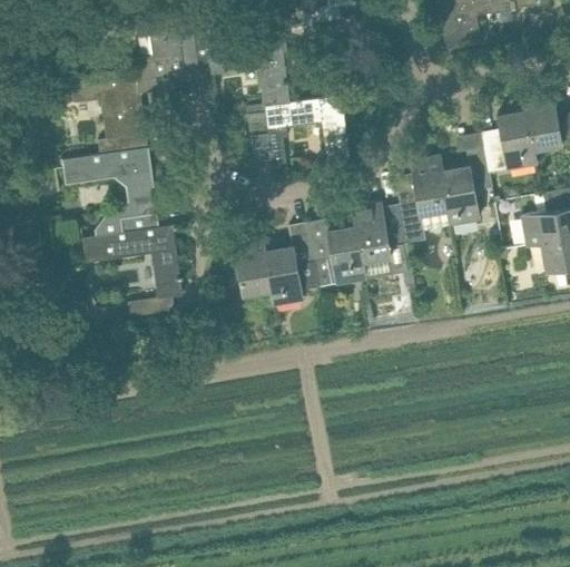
[(327,0),(328,7),(301,11),(303,25),(341,20),(338,6),(353,5),(352,0),(327,0)]
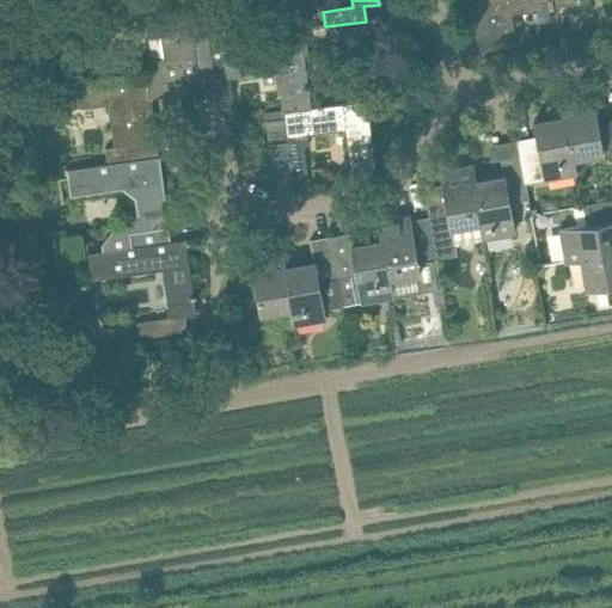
[(576,5),(575,0),(469,0),(479,54),(516,47),(510,13),(549,6),(550,16),(555,16),(554,10),(576,5)]
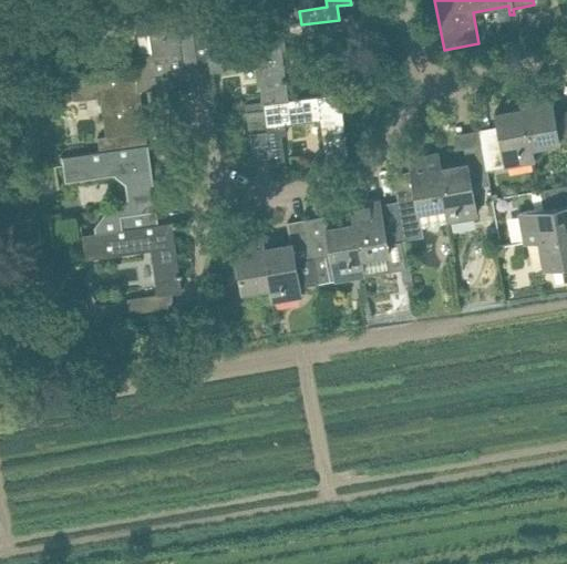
[(566,10),(555,10),(548,26),(557,36),(566,30),(566,10)]
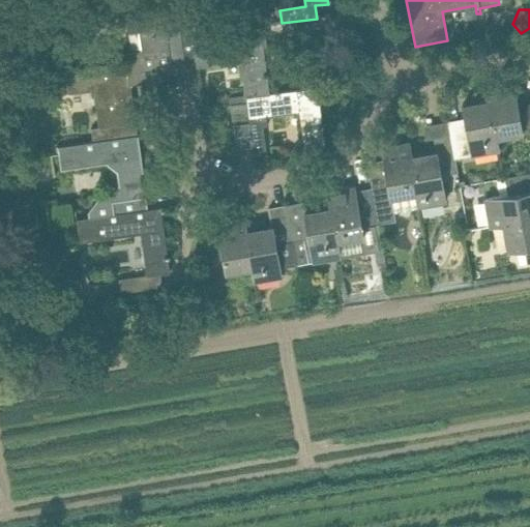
[(183,65),(178,31),(179,31),(177,12),(137,18),(141,53),(124,55),(125,63),(129,87),(173,80),(171,70),(184,68),(184,65),(183,65)]
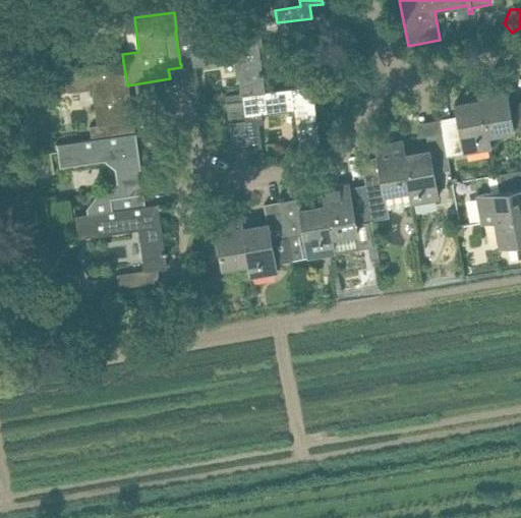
[(262,73),(258,48),(263,47),(258,47),(256,36),(236,39),(208,42),(206,25),(188,27),(188,29),(176,31),(175,31),(180,64),(181,64),(192,62),(193,67),(236,61),(241,97),(265,94),(264,93),(262,76),(265,76),(265,72),(262,73)]
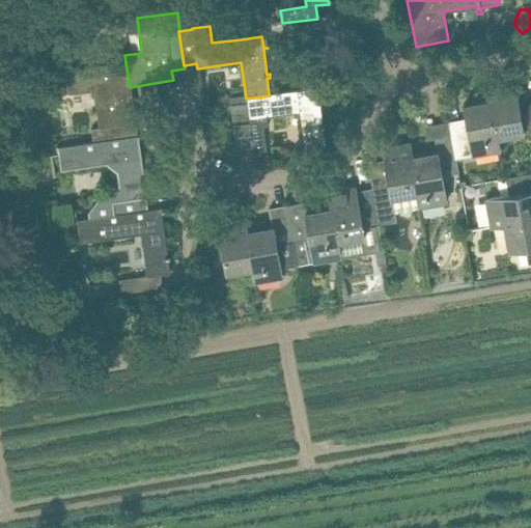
[(317,54),(304,56),(305,71),(319,70),(317,54)]
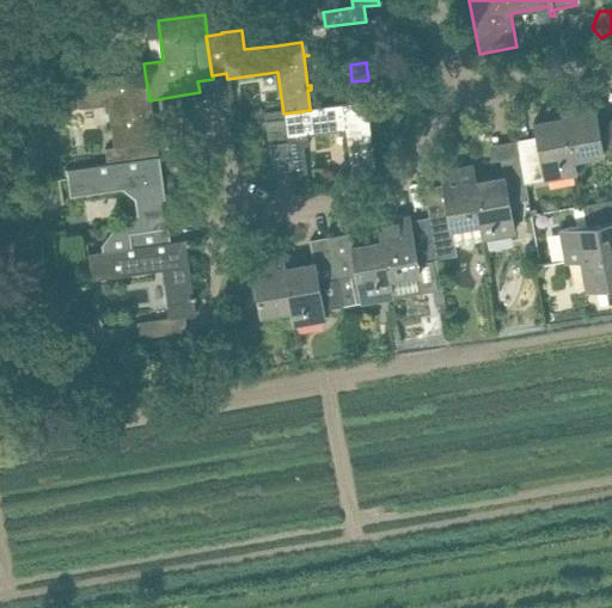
[(158,159),(152,111),(138,114),(136,102),(150,100),(145,73),(74,83),(78,109),(106,105),(112,149),(104,151),(106,165),(106,166),(146,161),(146,160),(160,159),(160,158),(158,159)]
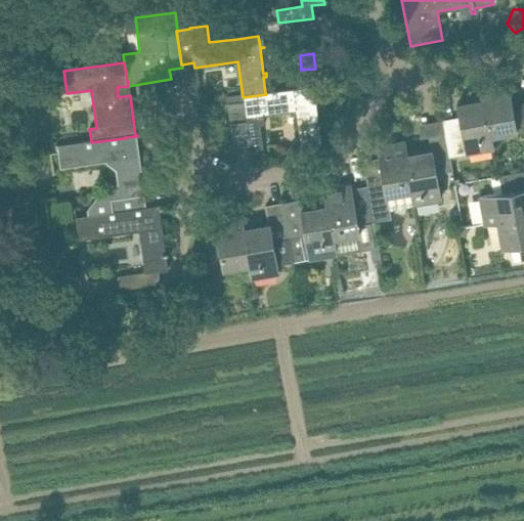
[(523,104),(522,105),(523,113),(512,115),(507,83),(480,88),(482,100),(489,139),(491,138),(523,132),(523,104)]
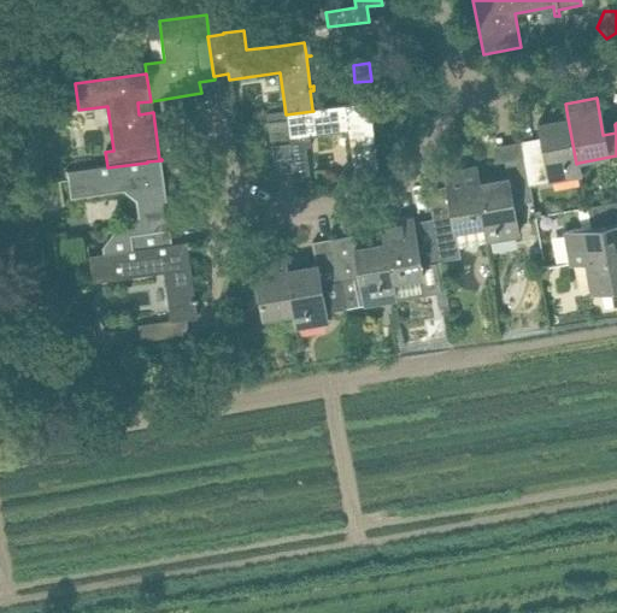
[(310,177),(306,149),(311,148),(310,137),(347,133),(353,175),(378,171),(376,151),(380,149),(378,146),(376,146),(370,102),(312,110),(313,111),(286,115),(287,122),(268,124),(270,143),(289,140),(294,180),(310,177)]
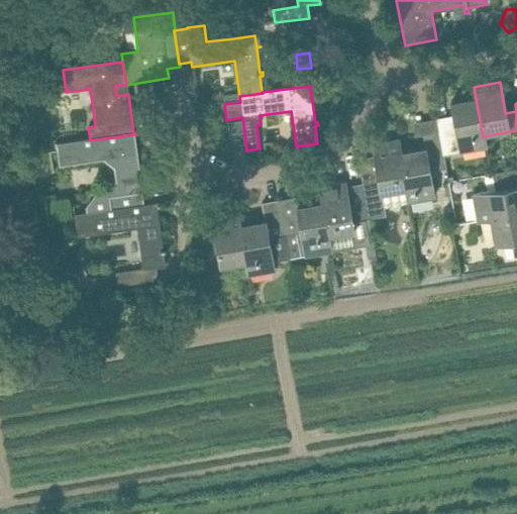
[(483,137),(476,99),(451,103),(453,117),(437,120),(439,134),(440,134),(444,157),(487,148),(485,136),(483,137)]
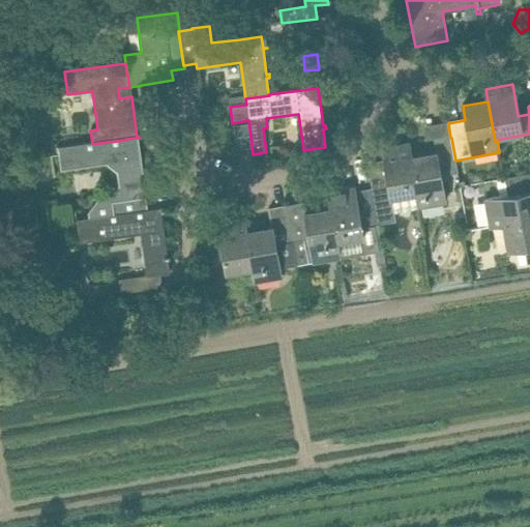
[(146,199),(144,180),(146,180),(146,177),(143,177),(139,148),(136,149),(134,139),(139,138),(126,139),(126,140),(92,144),(92,143),(57,148),(60,171),(117,164),(122,202),(100,204),(102,217),(146,212),(146,211),(144,199),(146,199)]
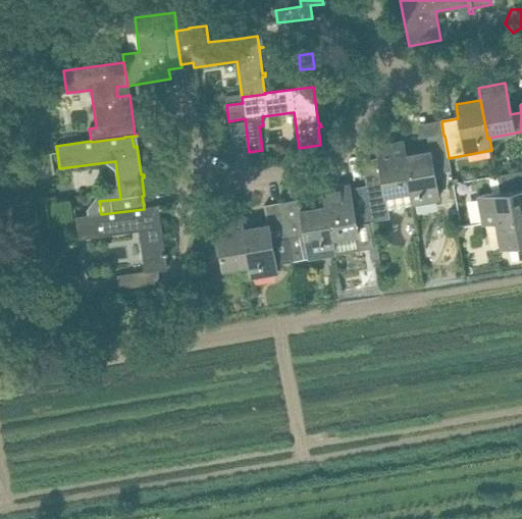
[(429,151),(405,155),(404,155),(411,194),(413,206),(439,202),(434,176),(452,173),(449,158),(445,136),(444,136),(427,139),(429,151)]
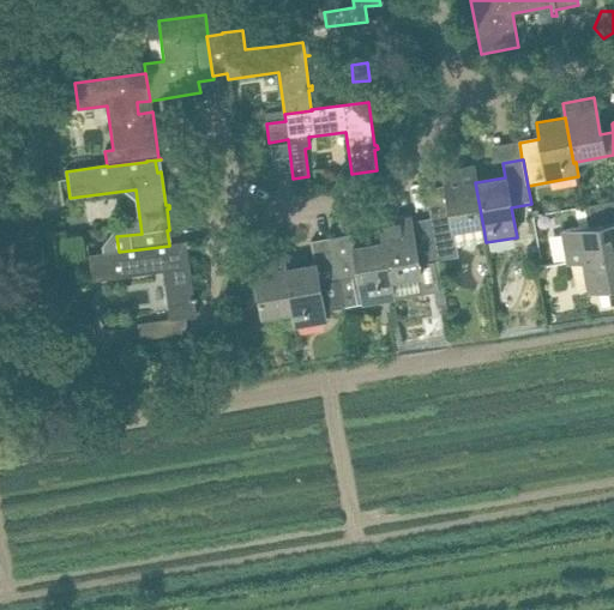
[(483,228),(475,182),(476,182),(473,167),(443,173),(450,216),(431,219),(438,263),(459,259),(455,233),(483,228)]
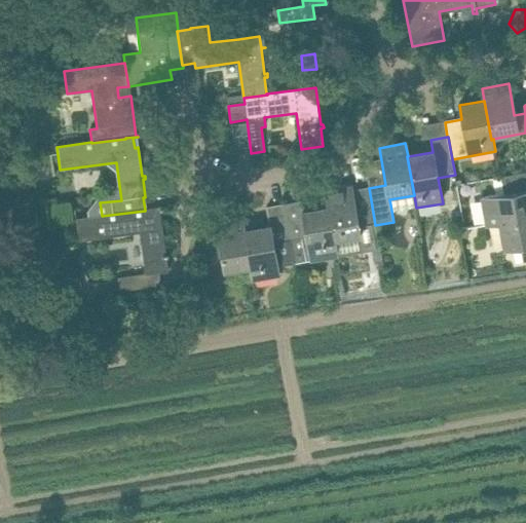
[(525,174),(500,180),(503,196),(481,200),(486,227),(499,225),(498,224),(525,218),(525,174)]
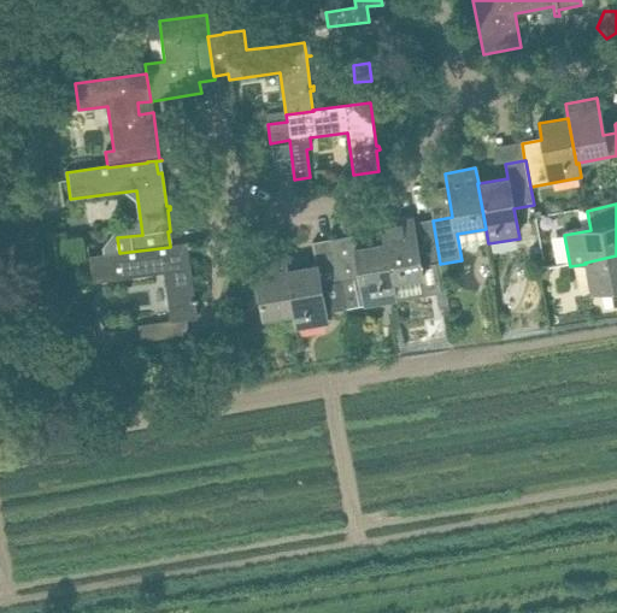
[(440,264),(433,220),(412,224),(411,218),(381,224),(383,243),(385,243),(392,284),(393,284),(422,278),(424,296),(439,294),(441,306),(447,305),(440,264)]
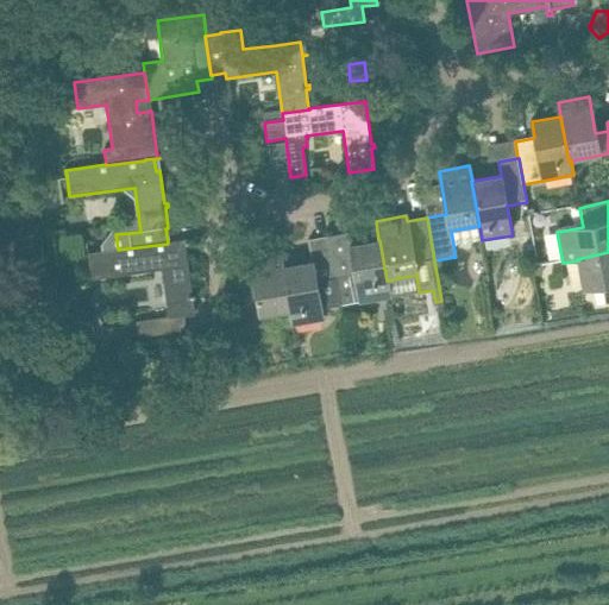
[(387,281),(380,240),(378,240),(351,245),(349,234),(327,238),(340,307),(359,303),(360,306),(390,300),(388,281),(387,281)]
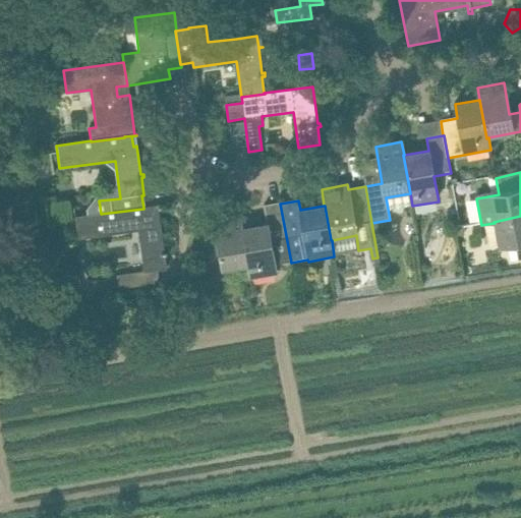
[(291,263),(280,204),(264,207),(267,224),(242,228),(248,265),(250,278),(277,273),(276,266),(291,263)]
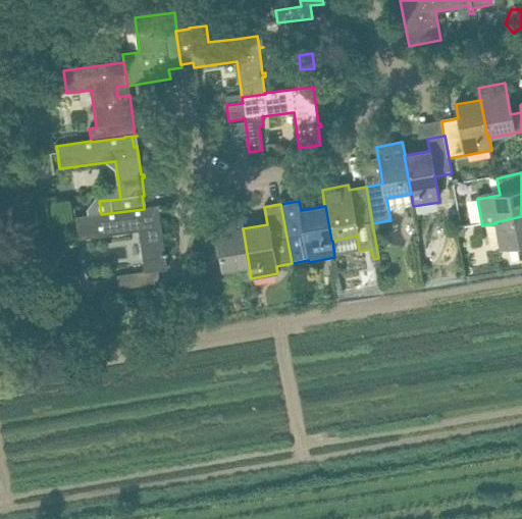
[(166,270),(165,257),(167,256),(167,253),(164,253),(159,217),(156,217),(154,208),(158,207),(158,206),(144,208),(144,209),(101,214),(74,218),(77,240),(138,231),(143,273),(116,277),(117,290),(158,284),(156,272),(166,270)]
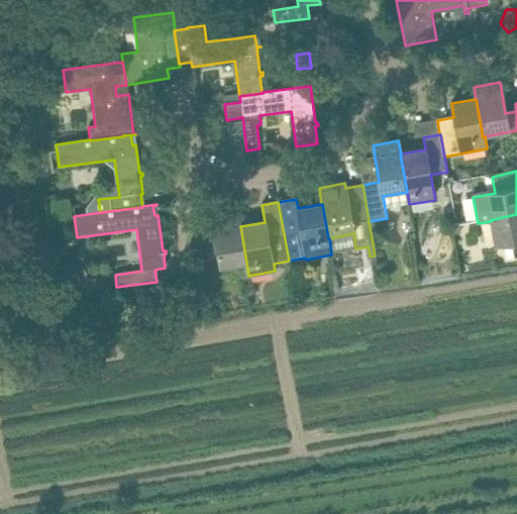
[(246,263),(240,226),(238,213),(212,218),(216,239),(199,241),(205,277),(222,275),(221,267),(246,263)]
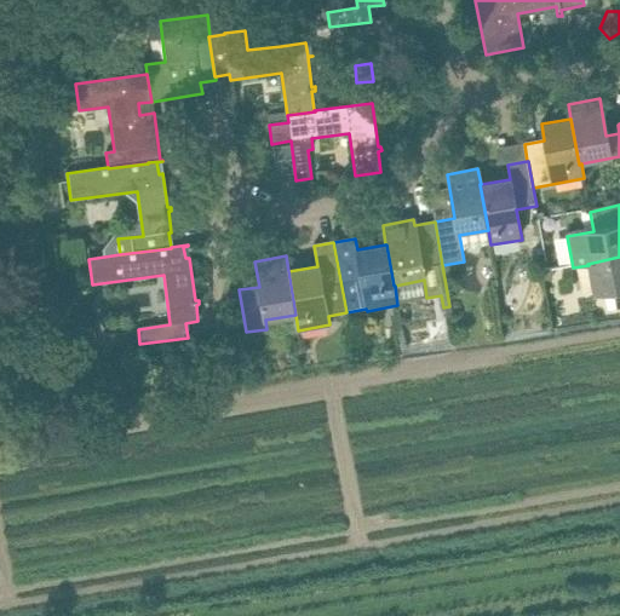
[(619,257),(587,264),(589,265),(593,294),(619,288),(619,257)]
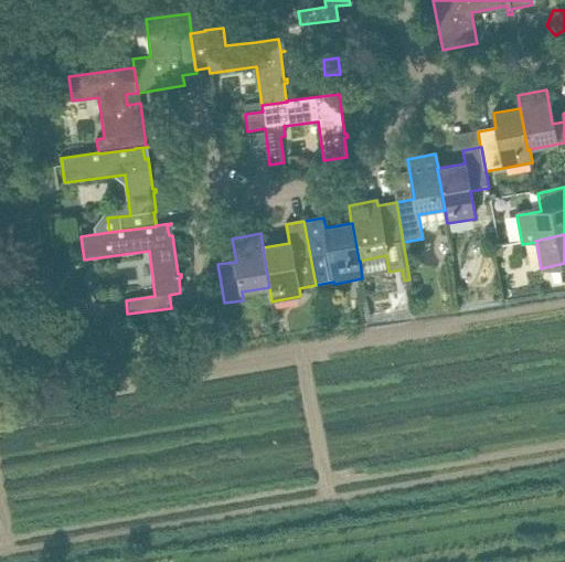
[(502,247),(493,250),(496,258),(504,256),(502,247)]
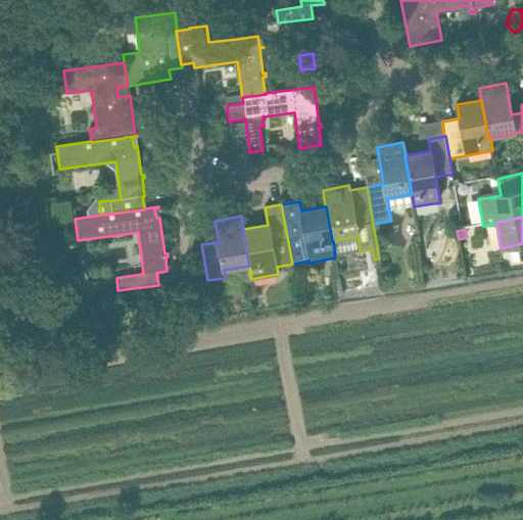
[(340,281),(334,282),(336,296),(342,295),(340,281)]
